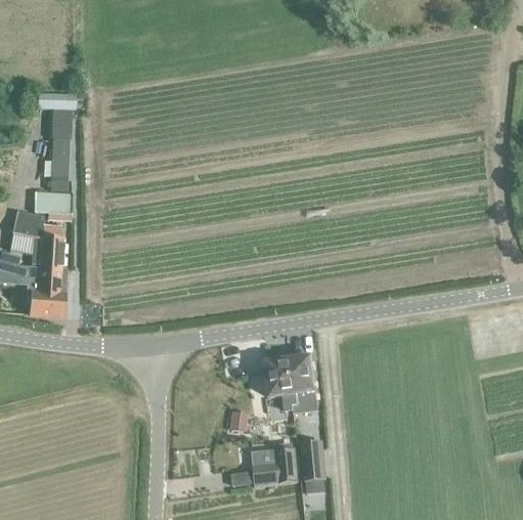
[(71,138),(72,110),(52,110),(50,137),(52,137),(50,189),(67,190),(70,138),(71,138)]
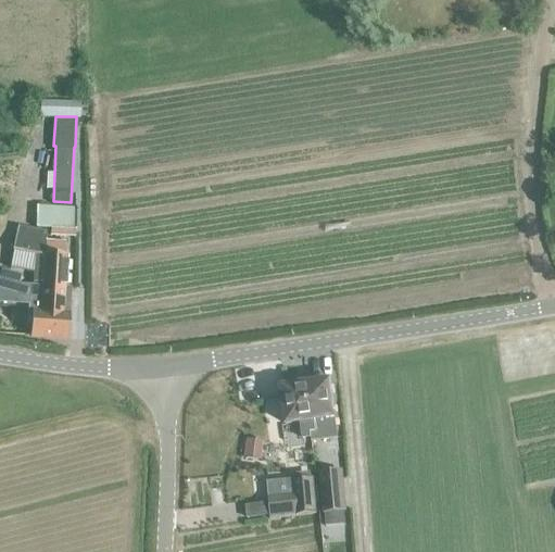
[(75,233),(76,205),(37,203),(35,224),(50,225),(50,231),(75,233)]
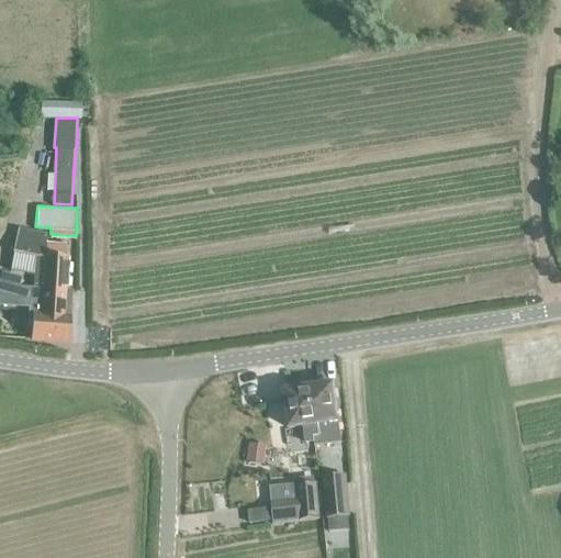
[(43,272),(43,286),(66,288),(68,256),(67,256),(68,242),(46,240),(47,232),(18,226),(12,249),(36,254),(35,272),(43,272)]
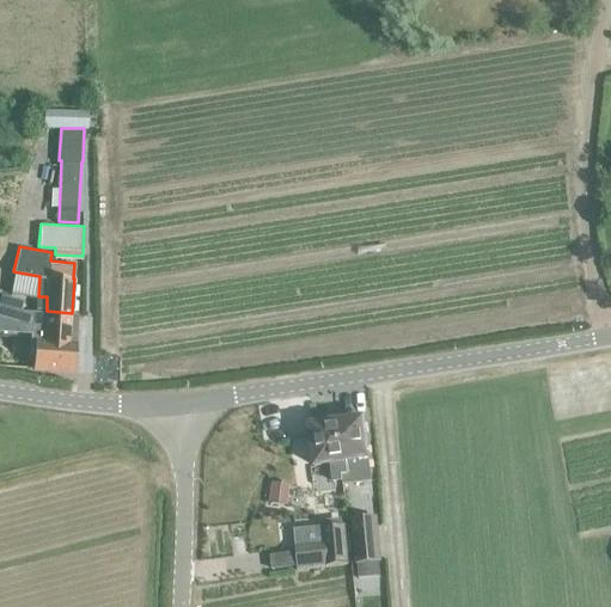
[(0,316),(19,322),(26,298),(6,292),(0,312),(0,316)]
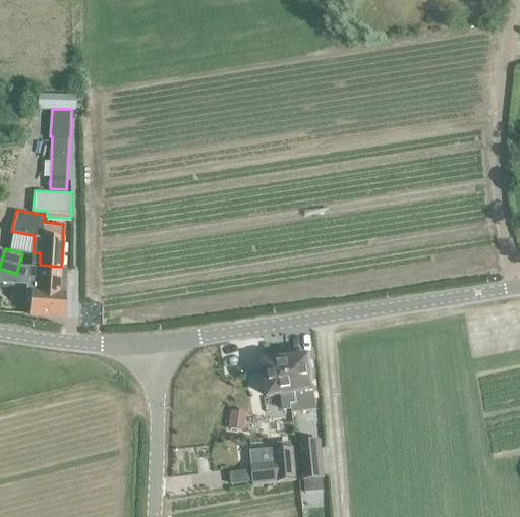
[(60,273),(61,267),(40,265),(39,278),(38,290),(31,289),(30,312),(62,314),(63,291),(64,273),(60,273)]
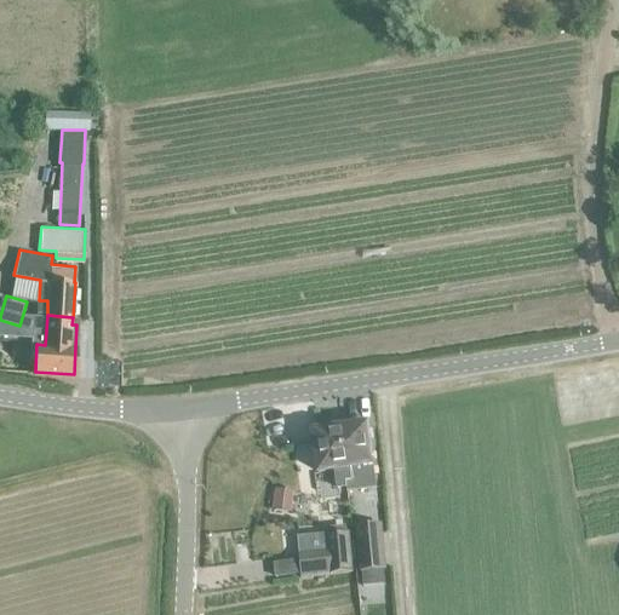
[(367,420),(348,424),(350,442),(355,442),(357,463),(354,464),(357,486),(377,484),(373,461),(367,420)]
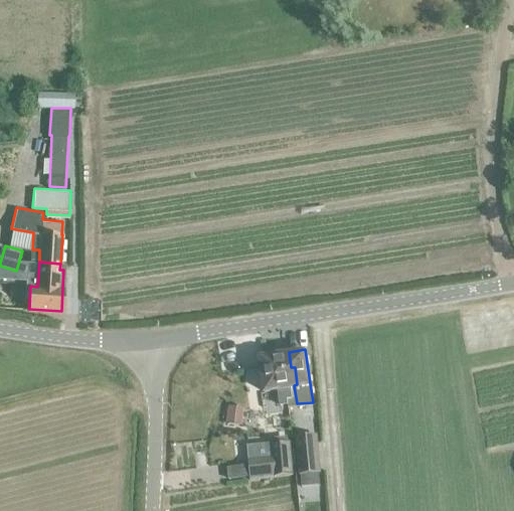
[(289,405),(293,404),(297,403),(294,385),(297,384),(295,367),(291,367),(289,352),(275,354),(272,352),(266,353),(264,355),(261,356),(265,389),(266,389),(291,386),(293,396),(288,397),(289,405)]
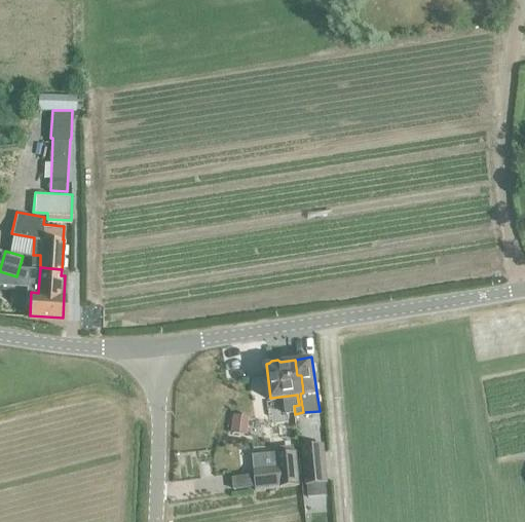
[(250,414),(234,412),(232,430),(247,432),(250,414)]
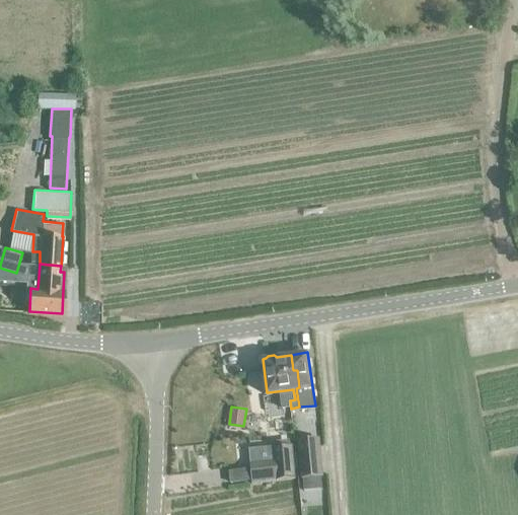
[(252,481),(277,477),(295,475),(292,443),(291,443),(276,445),(274,445),(274,444),(249,446),(250,459),(251,466),(251,468),(251,475),(252,477),(252,481)]
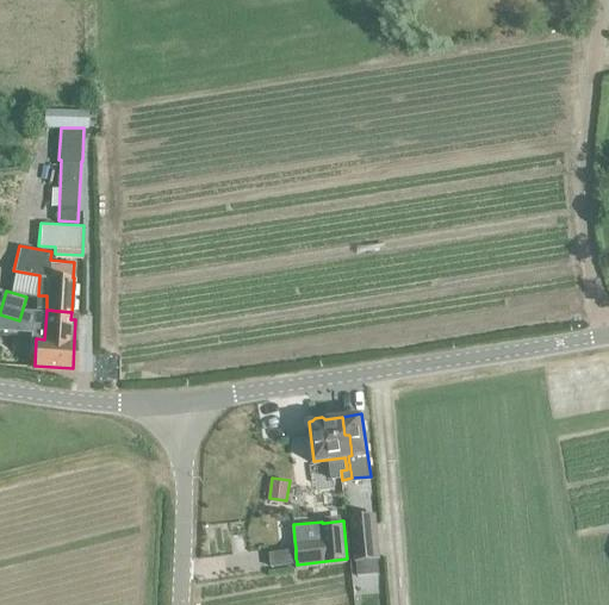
[(355,556),(359,556),(379,555),(376,521),(352,523),(355,556)]
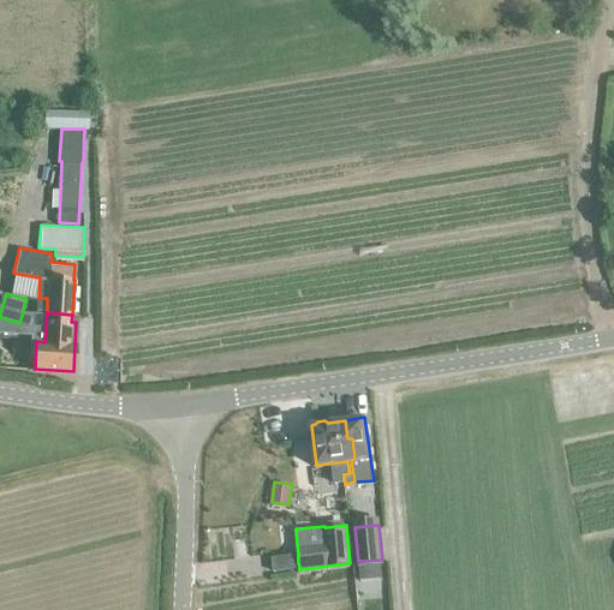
[(273,569),(299,566),(298,563),(298,555),(298,552),(272,555),(273,569)]
